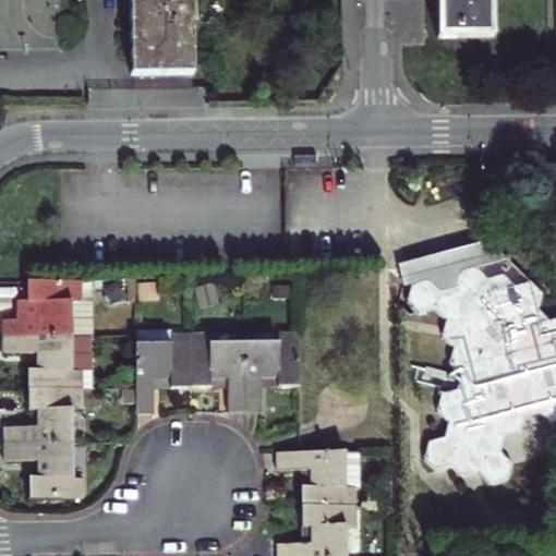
[(132,0),(135,71),(200,68),(196,0),(132,0)]
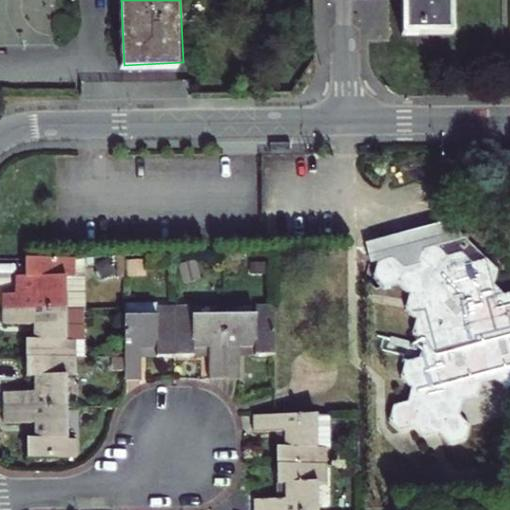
[(401,0),(402,33),(450,32),(449,0),(401,0)]
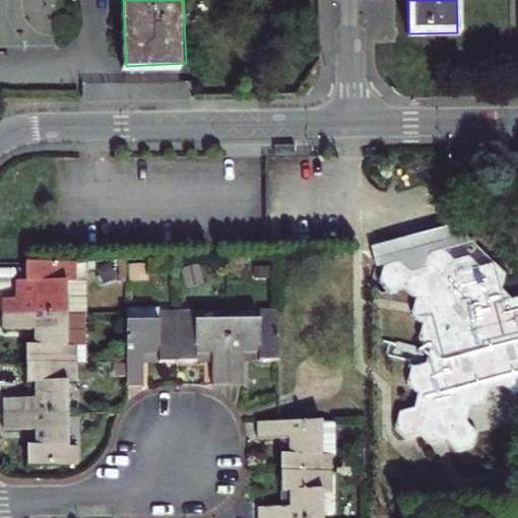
[(487,384),(505,379),(515,390),(517,389),(517,293),(512,295),(501,283),(502,270),(493,259),(479,263),(466,251),(451,256),(442,246),(427,251),(425,264),(409,268),(400,259),(388,262),(383,279),(393,288),(406,284),(417,295),(413,309),(426,318),(419,333),(434,342),(429,358),(412,363),(409,377),(422,387),(416,404),(400,409),(398,425),(408,436),(438,427),(455,449),(473,444),(475,432),(463,422),(467,404),(483,399),(487,384)]
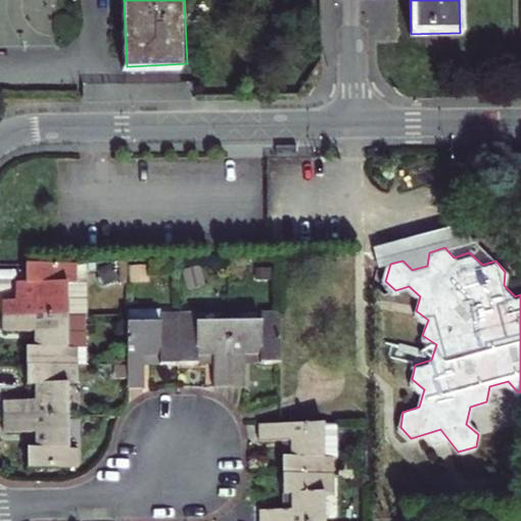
[(82,258),(24,259),(24,280),(15,280),(15,297),(2,297),(2,315),(66,314),(83,314),(82,258)]
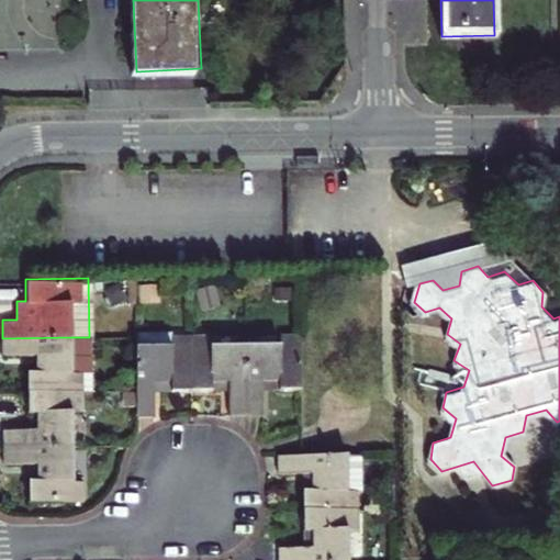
[(266,381),(283,381),(283,391),(303,391),(303,335),(283,335),(283,345),(247,346),(246,415),(265,414),(266,381)]
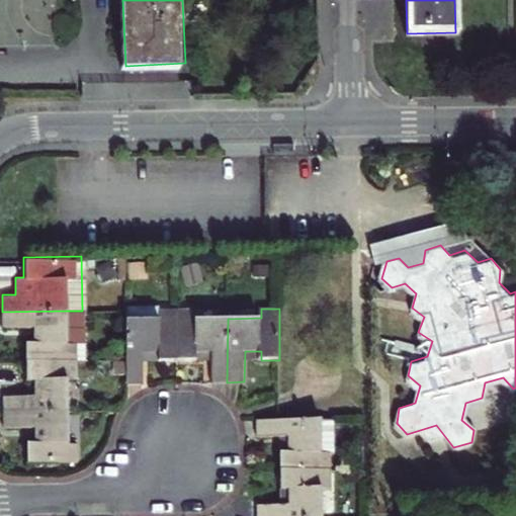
[(178,360),(177,310),(160,311),(160,319),(126,320),(126,359),(126,383),(143,383),(143,352),(160,352),(160,361),(178,360)]
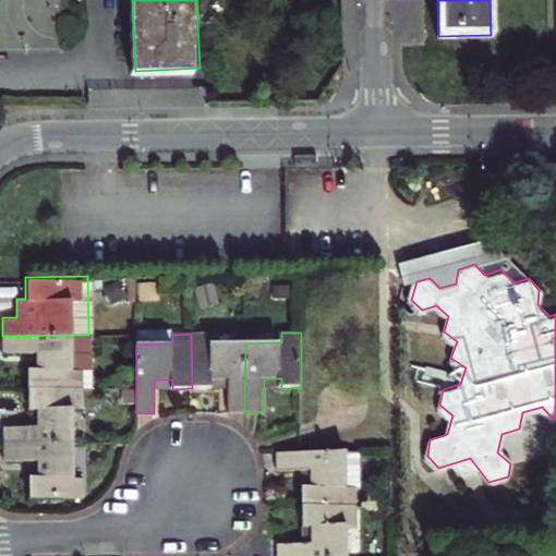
[(209,378),(225,378),(225,388),(226,412),(244,412),(245,343),(207,343),(207,334),(191,334),(192,388),(209,388),(209,378)]
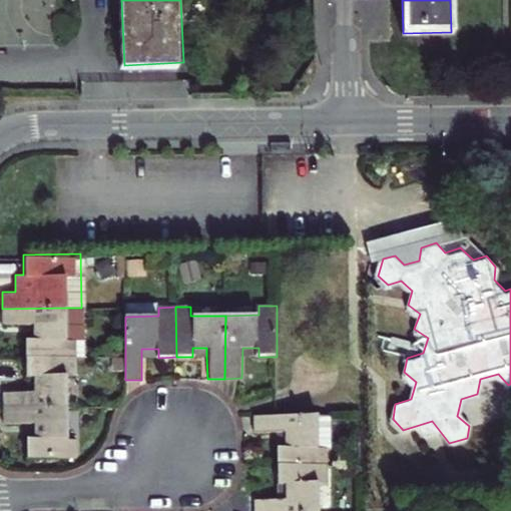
[(65,308),(2,309),(3,325),(33,325),(33,342),(24,342),(24,357),(75,357),(75,342),(65,342),(65,308)]
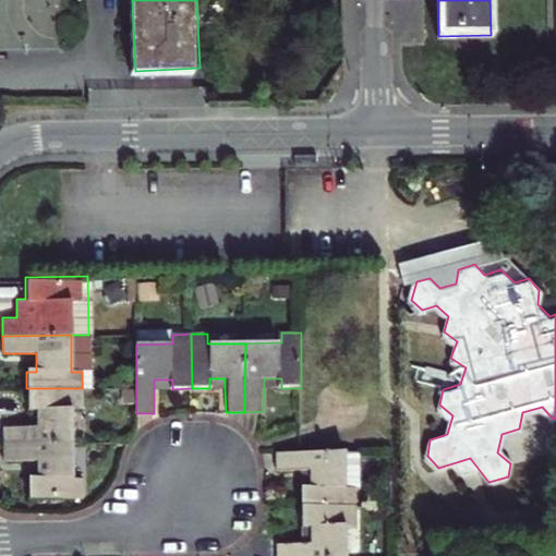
[(209,378),(209,388),(225,388),(225,378),(209,378)]
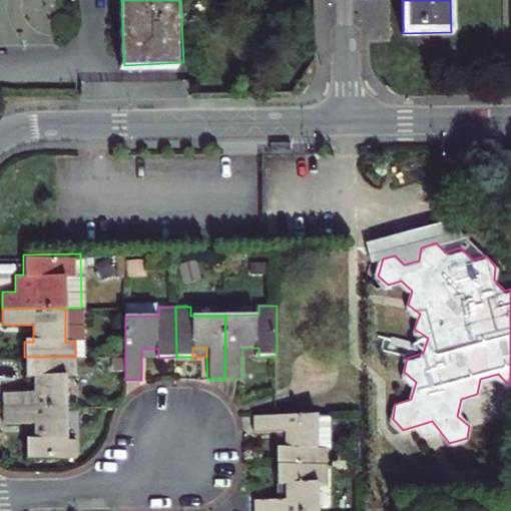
[(33,373),(34,390),(3,390),(4,407),(66,406),(66,372),(75,372),(75,357),(24,357),(24,373),(33,373)]
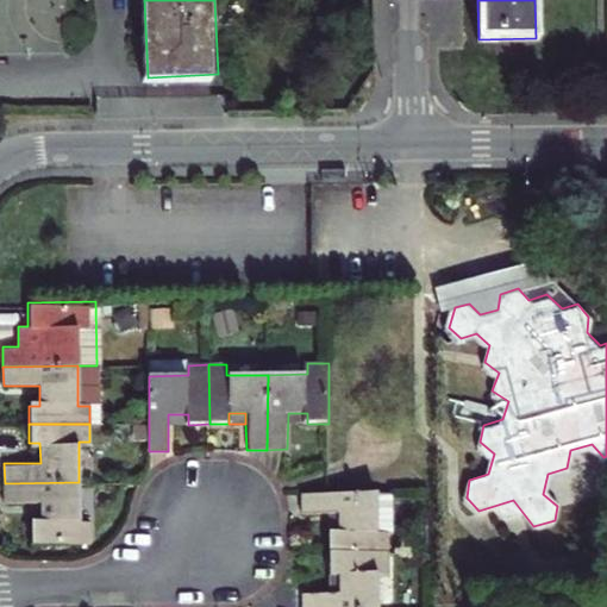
[(80,523),(79,482),(5,483),(5,504),(41,504),(41,524),(30,524),(31,543),(91,543),(91,523),(80,523)]
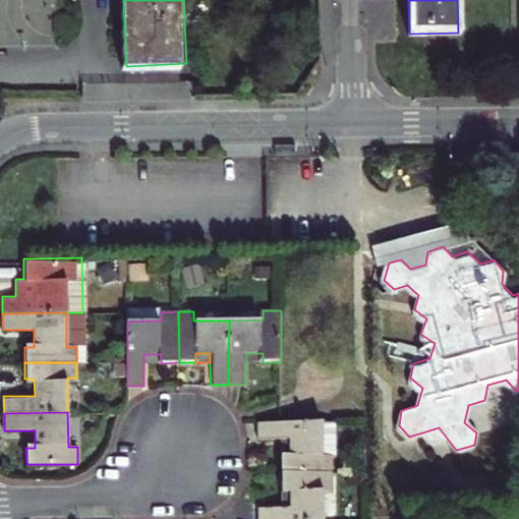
[(281,438),(290,438),(291,455),(281,456),(281,473),(333,473),(333,455),(324,455),(324,420),(260,421),(261,438),(281,438)]
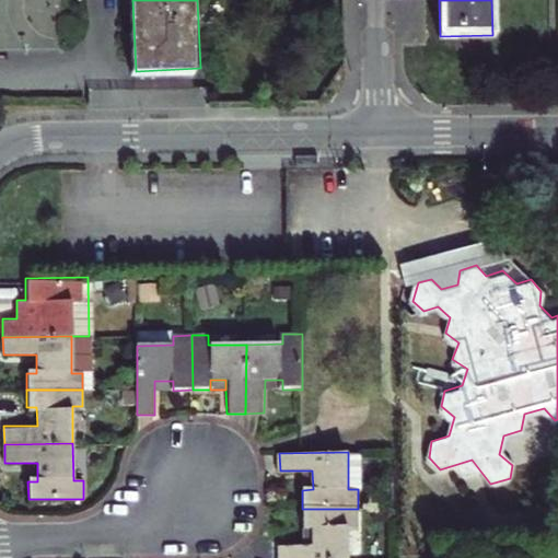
[(313,489),(312,471),(302,471),(302,490),(313,489)]
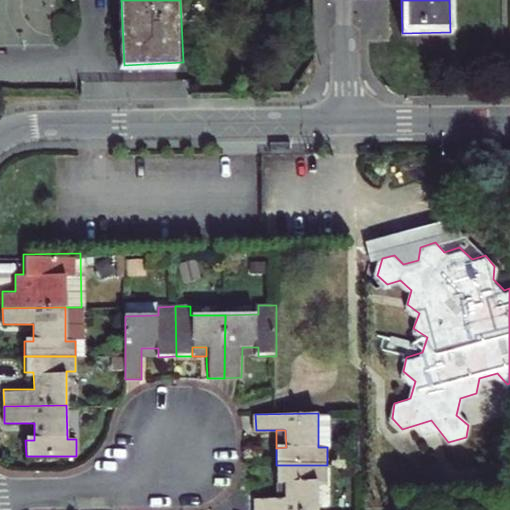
[(287,480),(287,496),(277,496),(256,496),(256,509),(318,509),(318,480),(328,479),(327,465),(276,465),(277,480),(287,480)]
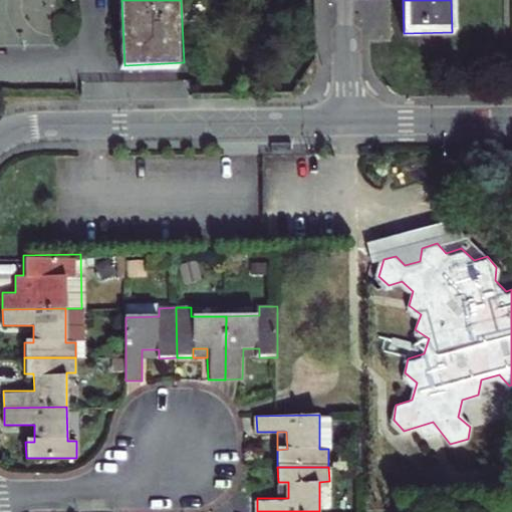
[(278,482),(278,498),(288,498),(288,482),(278,482)]
